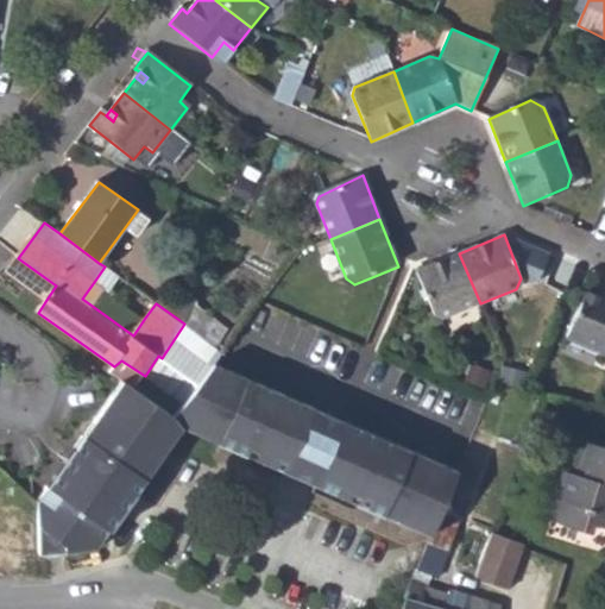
[(440,320),(480,303),(459,253),(414,272),(432,316),(440,320)]
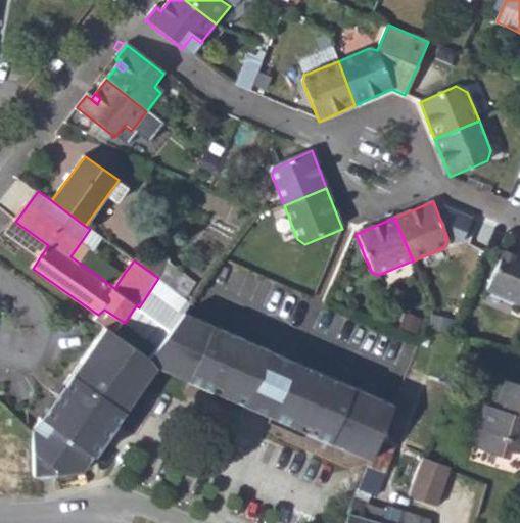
[(7,234),(40,257),(48,245),(15,222),(7,234)]
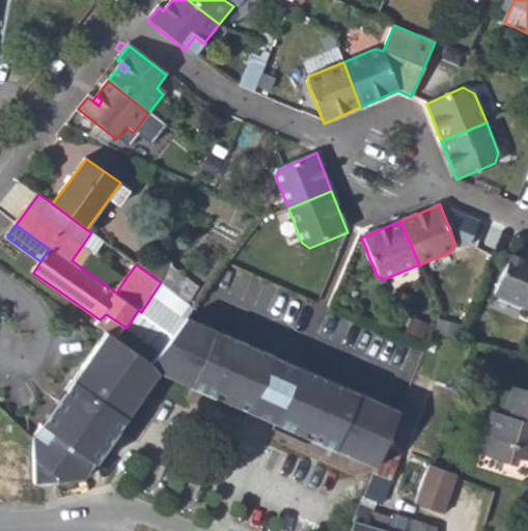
[(82,246),(127,277),(136,264),(91,232),(82,246)]
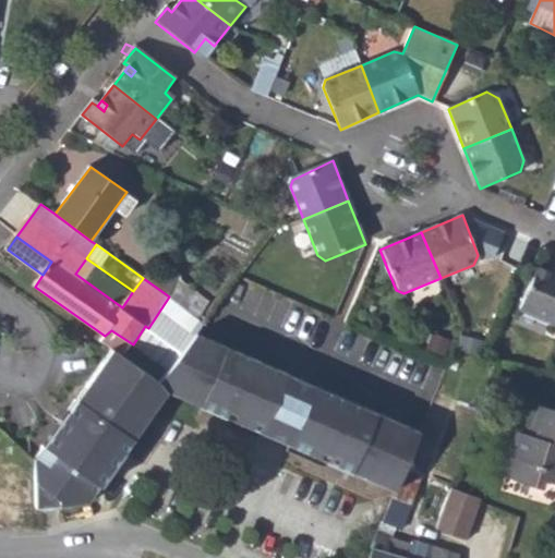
[(547,324),(554,327),(554,275),(549,273),(539,268),(521,310),(549,322),(547,324)]
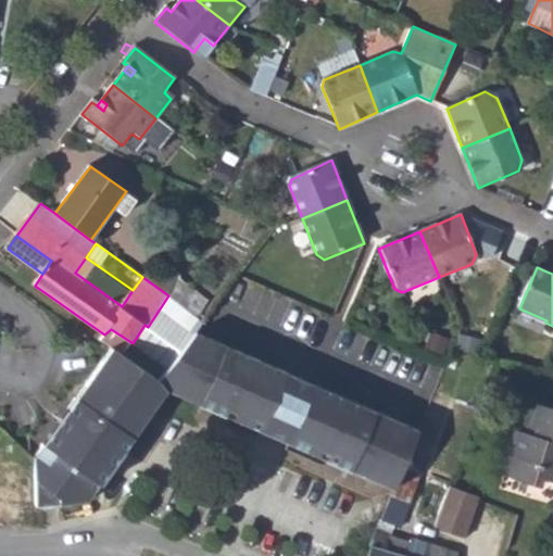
[(153,285),(168,295),(178,281),(162,270),(153,285)]
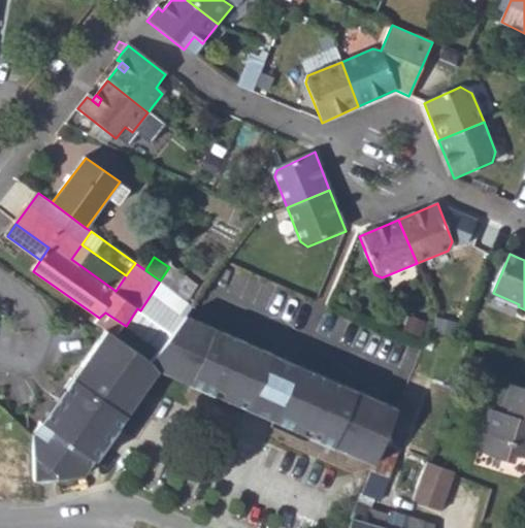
[(126,326),(129,329),(141,311),(140,310),(137,308),(126,326)]
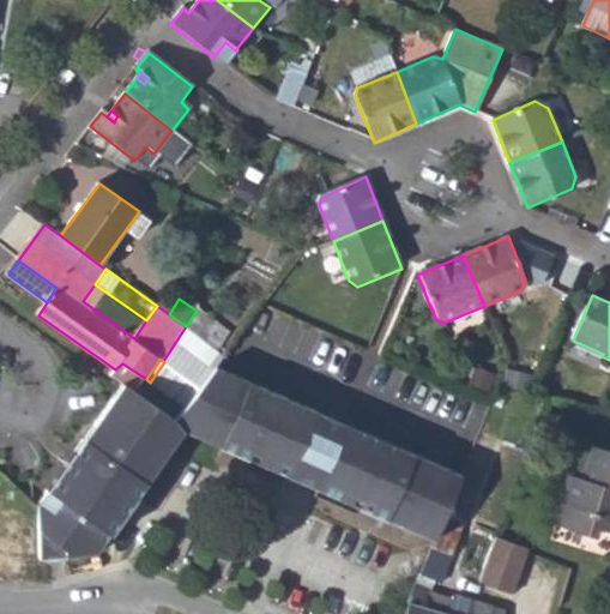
[(126,385),(102,420),(78,455),(76,458),(79,469),(124,499),(137,499),(139,501),(142,498),(153,480),(163,485),(163,482),(183,449),(177,443),(183,433),(249,461),(287,479),(316,410),(213,366),(201,386),(177,422),(126,385)]
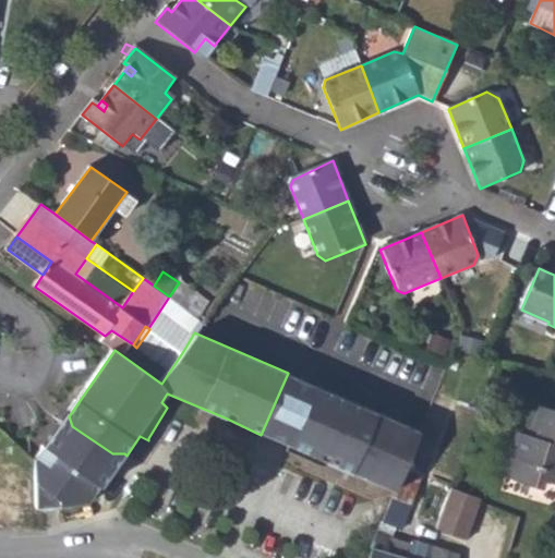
[(261,435),(290,447),(316,386),(288,373),(261,435)]
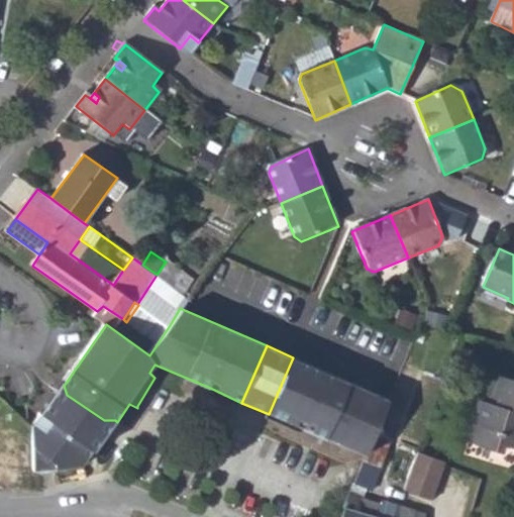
[(293,357),(269,414),(302,429),(367,457),(376,437),(391,401),(293,357)]
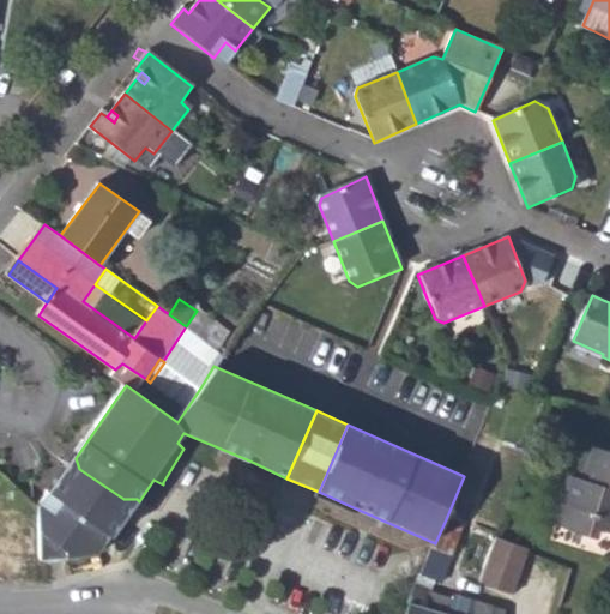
[(124,499),(79,469),(76,458),(62,477),(72,477),(118,505),(121,518),(126,522),(139,501),(137,499),(124,499)]
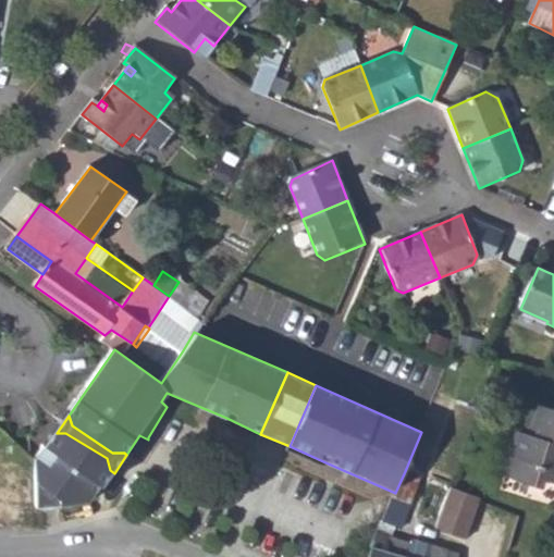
[(553,424),(552,424),(551,429),(536,423),(530,445),(536,447),(532,457),(515,450),(502,495),(536,505),(539,497),(552,500),(553,496),(553,424)]
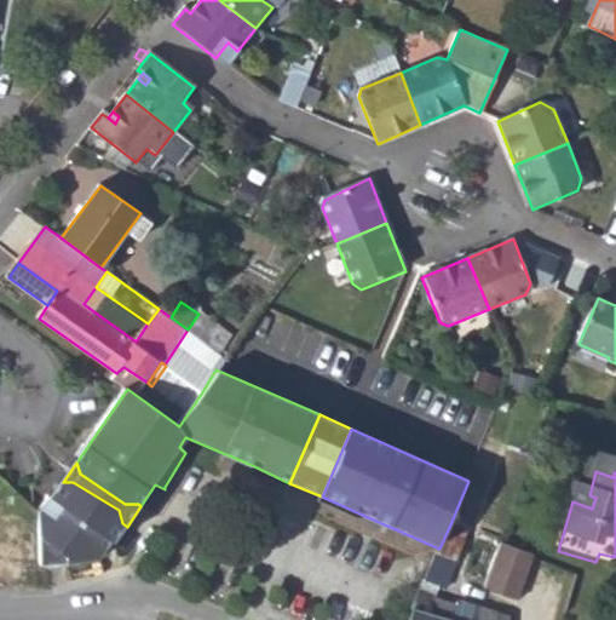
[(119,510),(73,482),(63,482),(41,514),(38,512),(38,567),(56,573),(67,566),(81,564),(103,563),(127,527),(122,523),(119,510)]
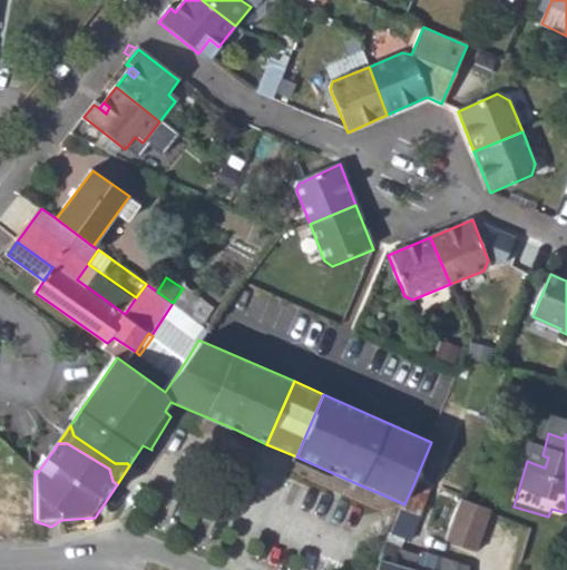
[(433,489),(414,482),(404,504),(402,510),(394,529),(414,536),(433,489)]
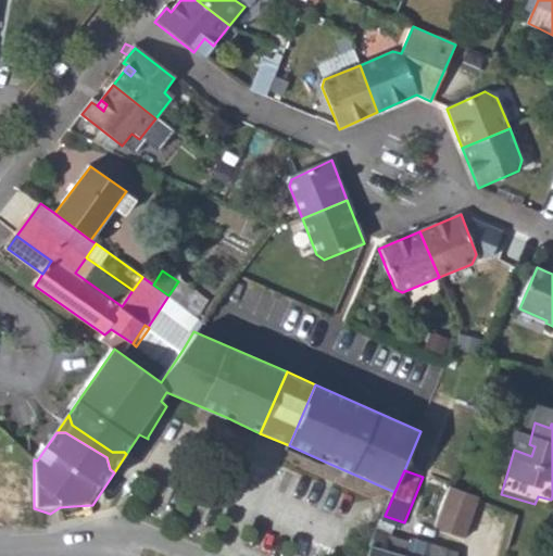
[(476,497),(450,488),(436,528),(465,539),(480,498),(476,497)]
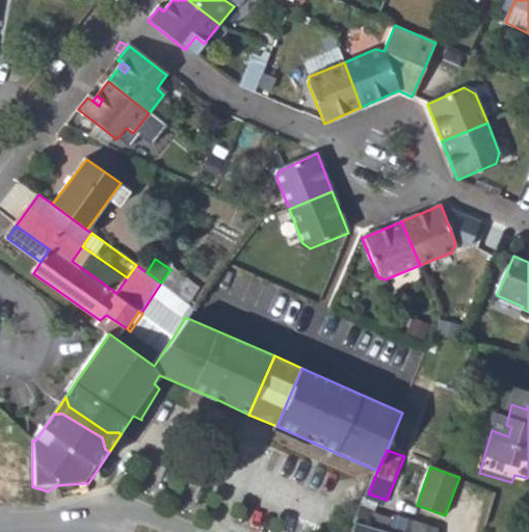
[(385,505),(387,500),(368,494),(356,521),(351,531),(404,531),(408,521),(397,517),(395,522),(372,514),(374,510),(369,508),(372,502),(385,505)]
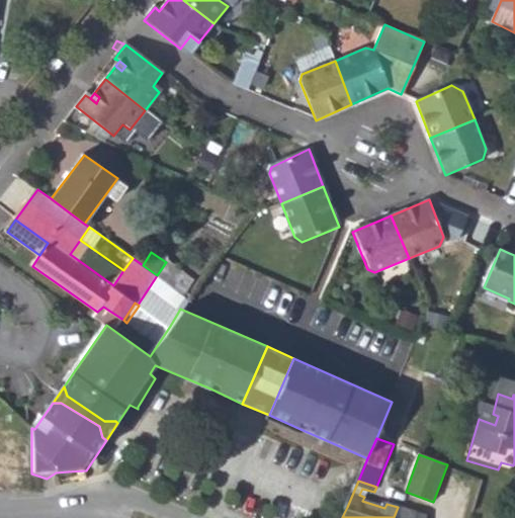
[(427,517),(428,517),(400,508),(398,507),(394,517),(427,517)]
